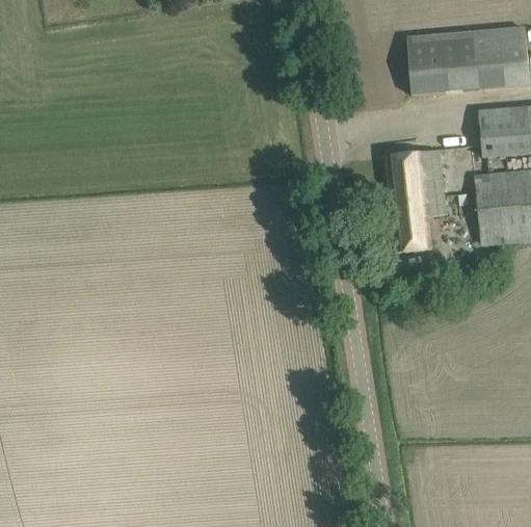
[(524,26),(405,35),(410,93),(529,82),(524,26)]
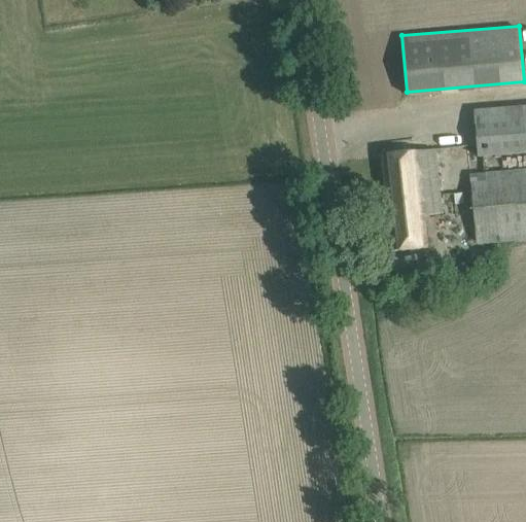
[(525,149),(525,103),(475,108),(479,154),(525,149)]
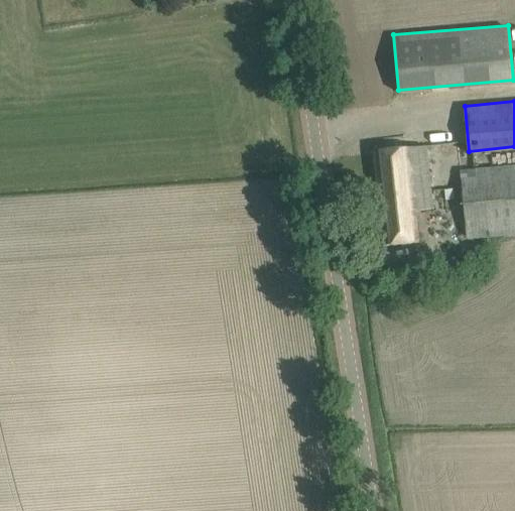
[(424,143),(372,149),(383,243),(419,239),(416,206),(430,204),(424,143)]
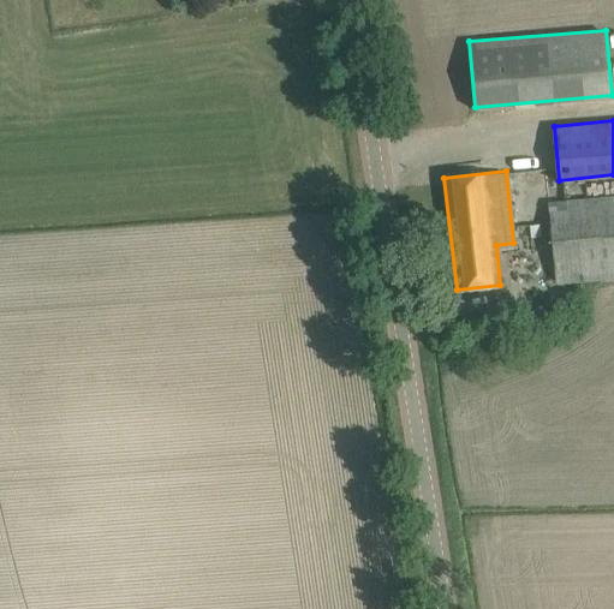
[(613,275),(613,196),(547,202),(554,281),(613,275)]
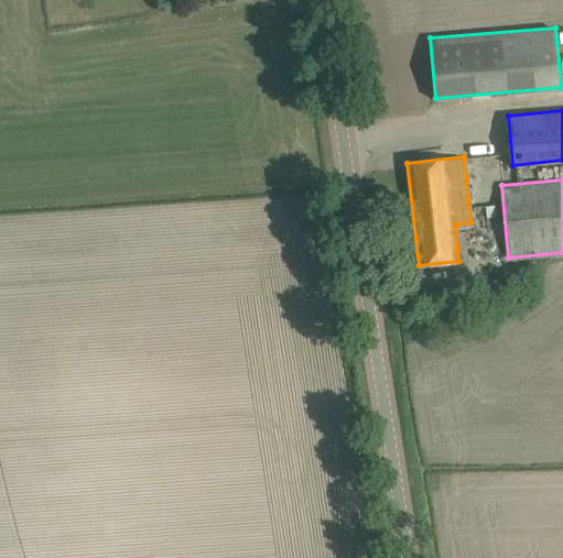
[(494,201),(485,203),(486,214),(496,212),(494,201)]
